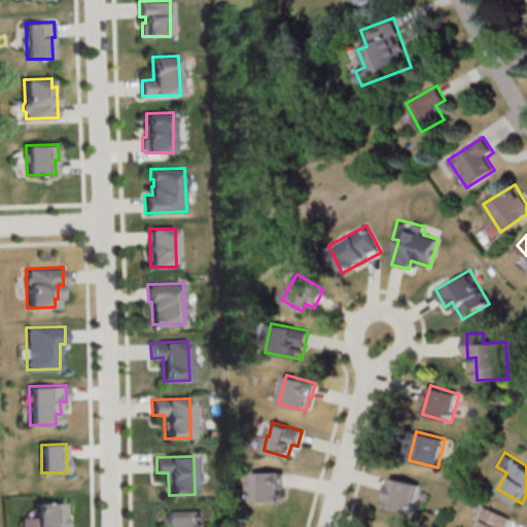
[(253,472),(283,471),(284,488),(283,488),(283,501),(254,501),(253,472)]
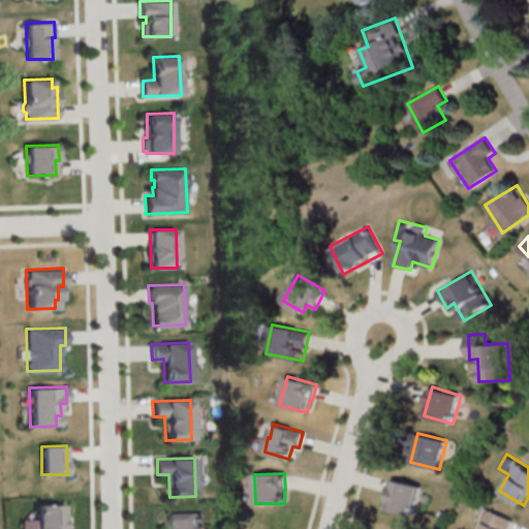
[(416,515),(423,487),(395,479),(387,507),(416,515)]
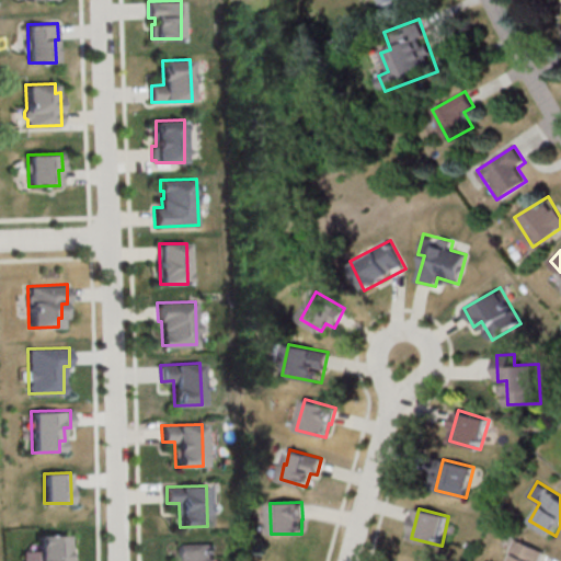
[(38,560),(38,536),(67,535),(67,544),(69,544),(70,558),(76,558),(76,560),(38,560)]
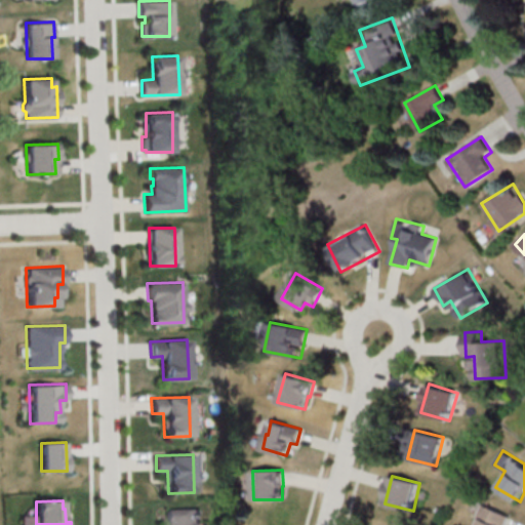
[(506,524),(510,516),(485,503),(475,524),(506,524)]
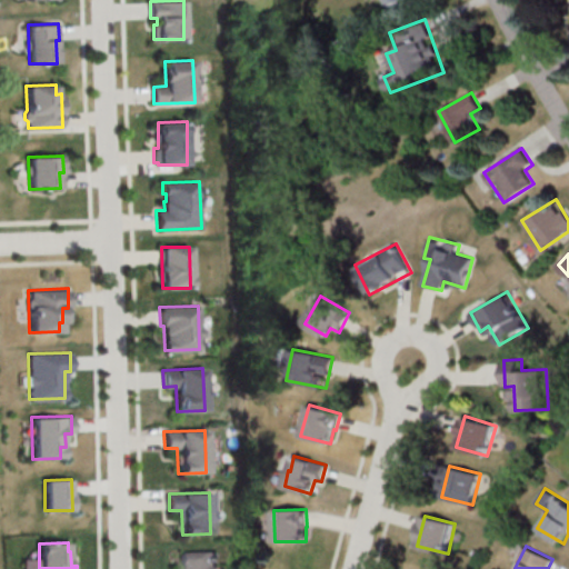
[(216,550),(216,568),(182,568),(182,562),(181,562),(180,551),(216,550)]
